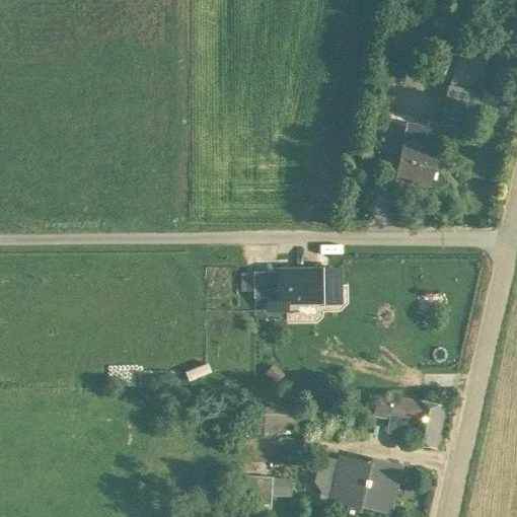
[(490,49),(461,43),(453,85),(482,90),(490,49)]
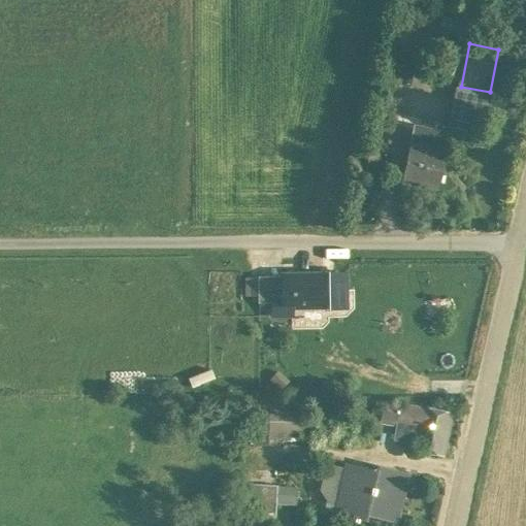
[(461,87),(460,86),(451,130),(482,136),(491,92),(490,92),(461,87)]
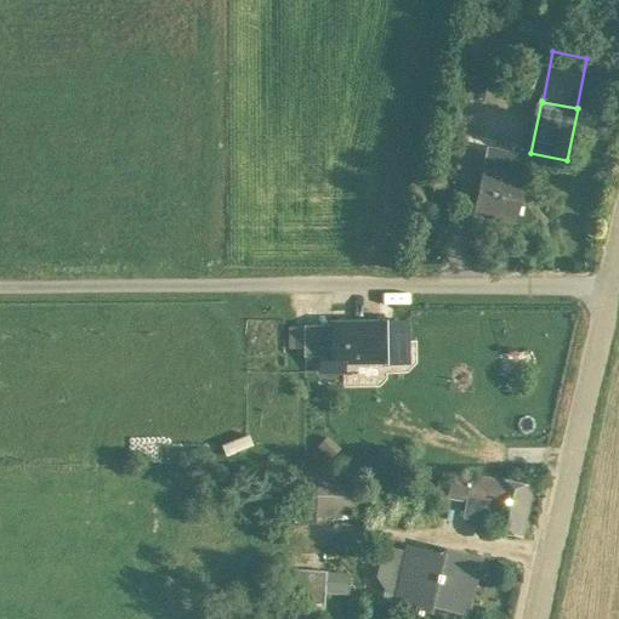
[(532,154),(489,146),(484,168),(501,171),(500,177),(526,182),(532,154)]
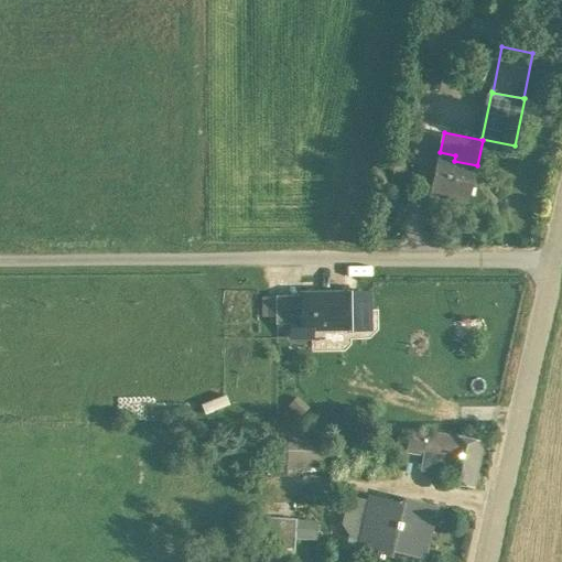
[(477,165),(454,161),(455,155),(440,152),(431,192),(471,201),(477,165)]
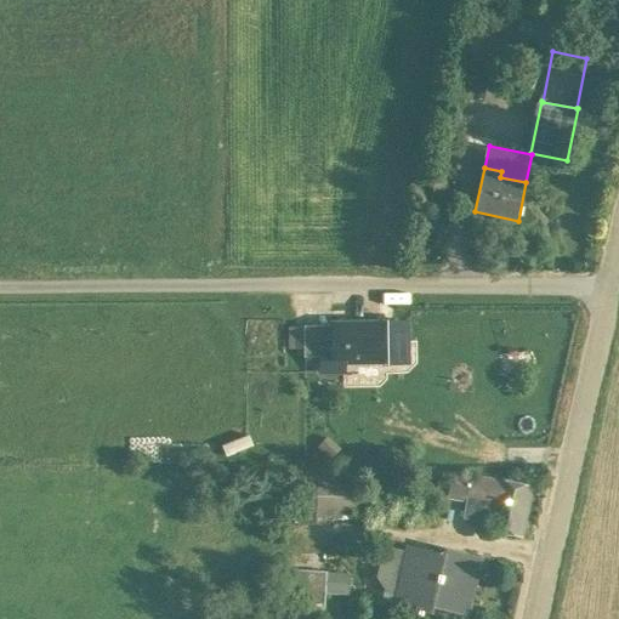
[(380,363),(379,322),(334,323),(334,352),(324,352),(324,374),(344,374),(344,364),(380,363)]
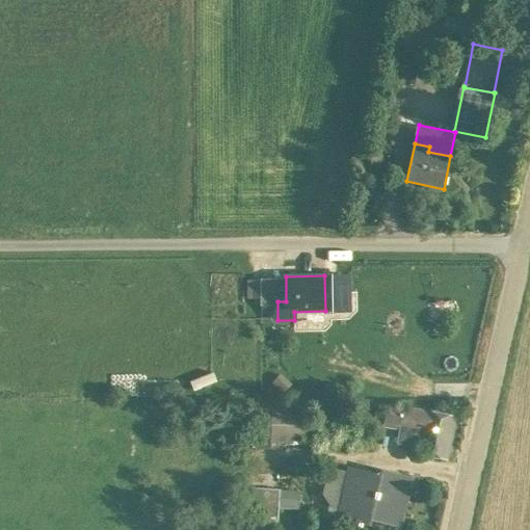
[(286,301),(286,276),(259,276),(260,301),(277,301),(286,301)]
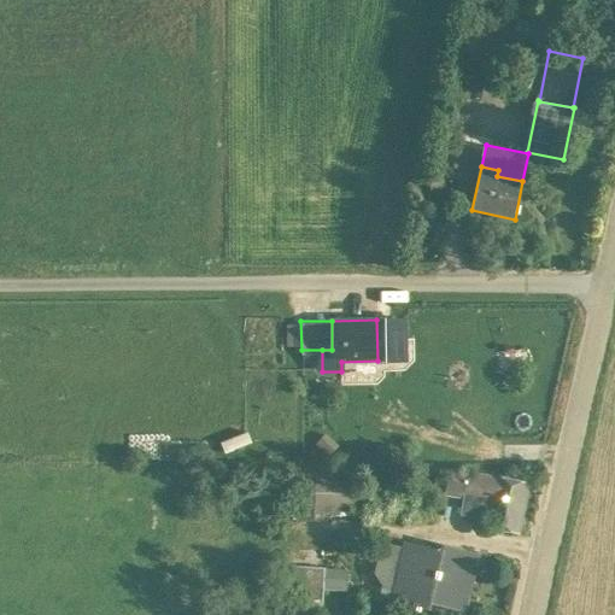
[(294,517),(356,520),(359,466),(297,464),(294,517)]
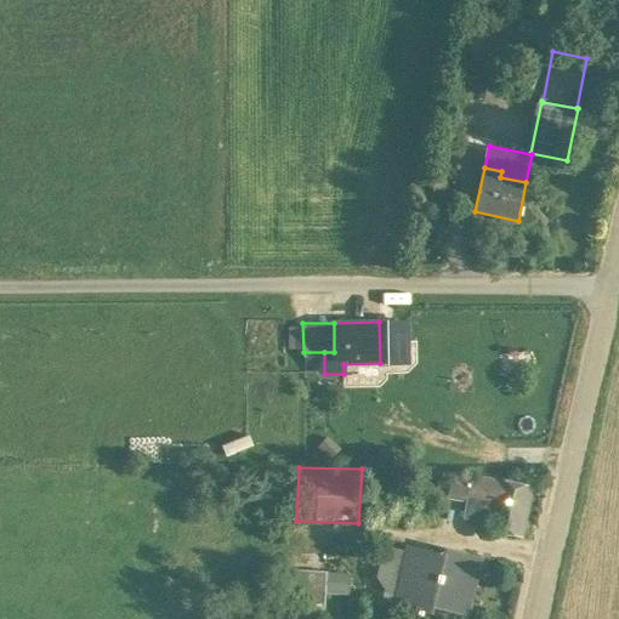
[(473,473),(453,471),(448,497),(467,500),(469,500),(473,473)]
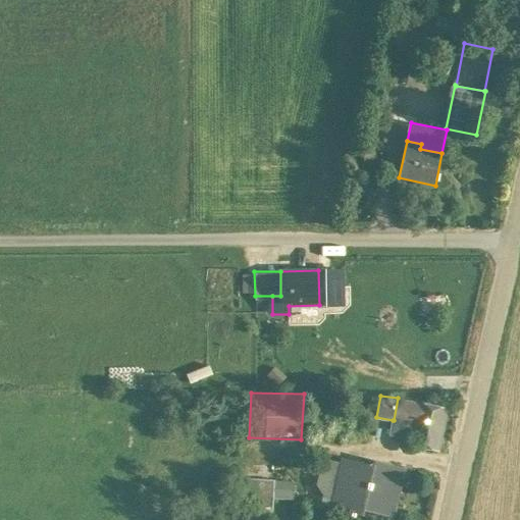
[(448,407),(419,401),(419,402),(398,398),(394,420),(393,420),(391,432),(412,436),(410,445),(438,450),(448,407)]
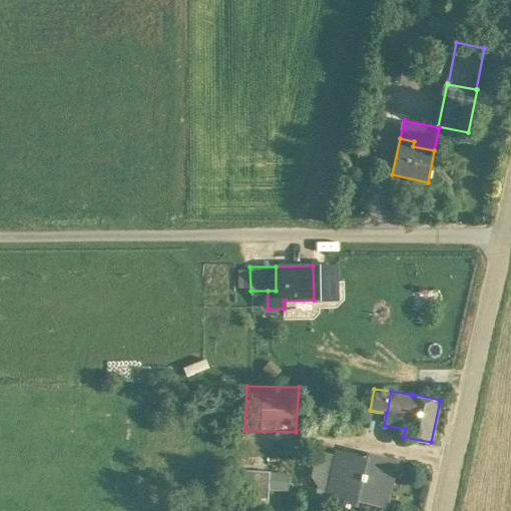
[(371,399),(345,397),(344,410),(370,410),(371,399)]
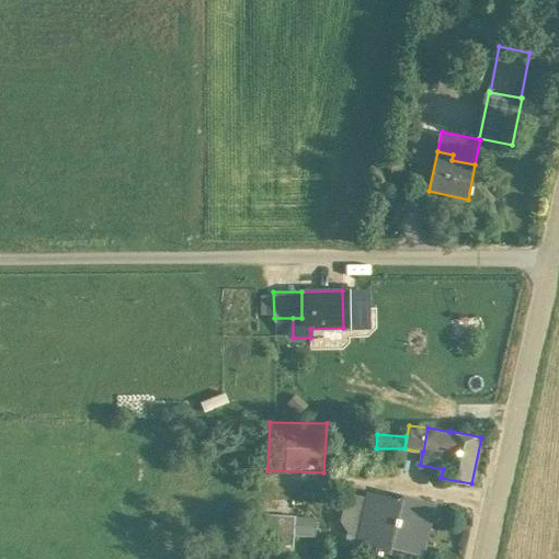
[(431,501),(402,493),(401,499),(375,492),(362,547),(391,554),(392,548),(419,554),(431,501)]
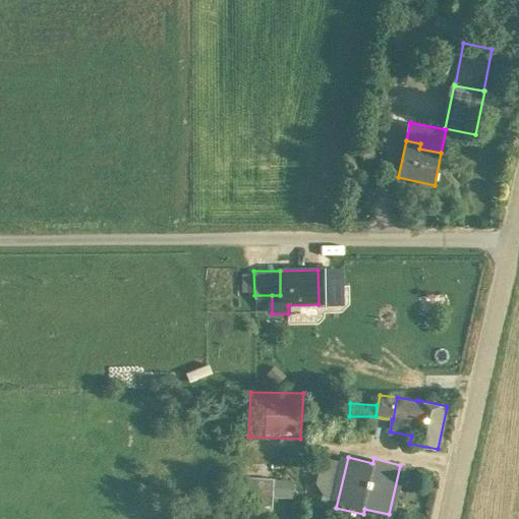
[(292,497),(293,478),(245,476),(244,505),(273,506),(275,496),(292,497)]
